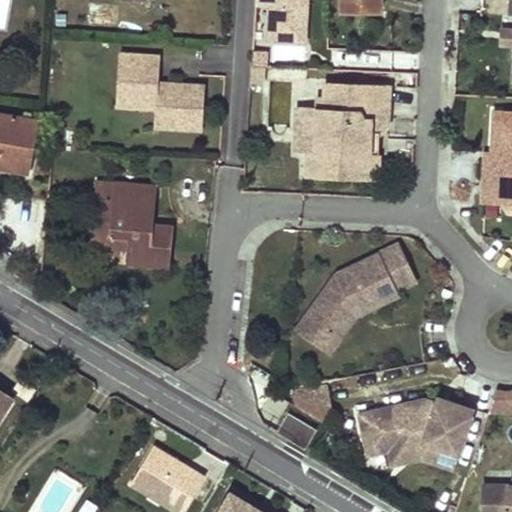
[(0,0),(0,27),(6,29),(9,0),(0,0)]
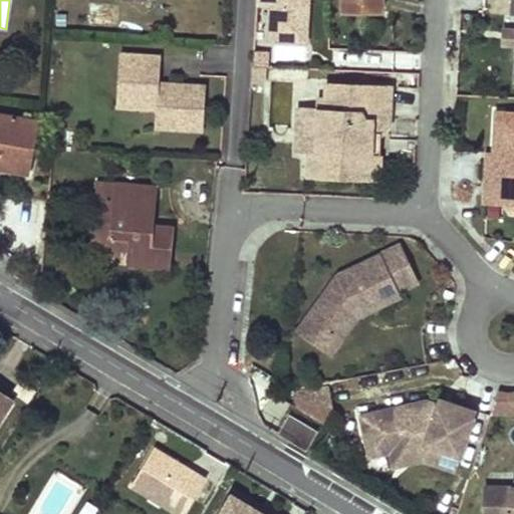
[(260,0),(258,42),(310,46),(312,0),(260,0)]
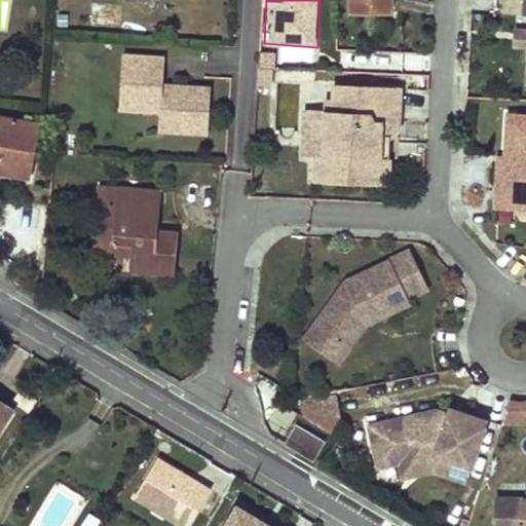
[(351,0),(352,11),(391,11),(391,0),(351,0)]
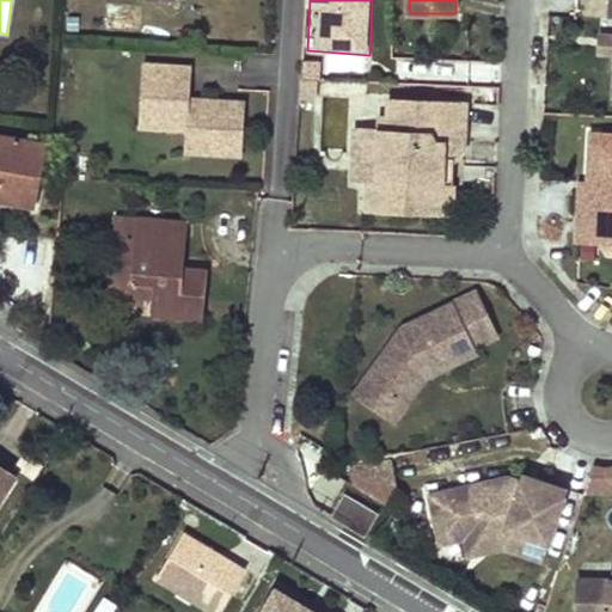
[(188,104),(188,99),(190,67),(141,65),(139,103),(153,104),(152,128),(184,130),(184,152),(240,155),(244,103),(201,101),(200,109),(193,109),(188,104)]
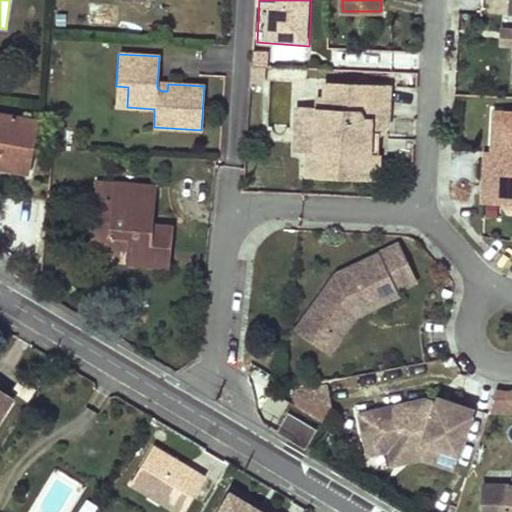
[(168,84),(157,83),(157,87),(161,91),(167,91),(168,84)]
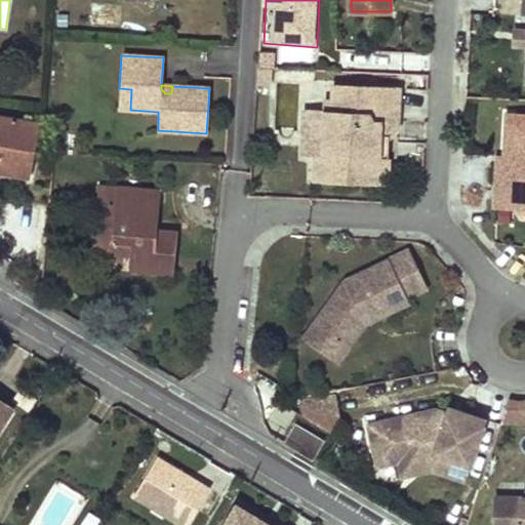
[(389,137),(397,129),(398,89),(333,86),(332,101),(324,101),(324,112),(323,120),(311,119),(309,155),(315,156),(314,180),(386,185),(388,158),(378,157),(379,136),(389,137)]
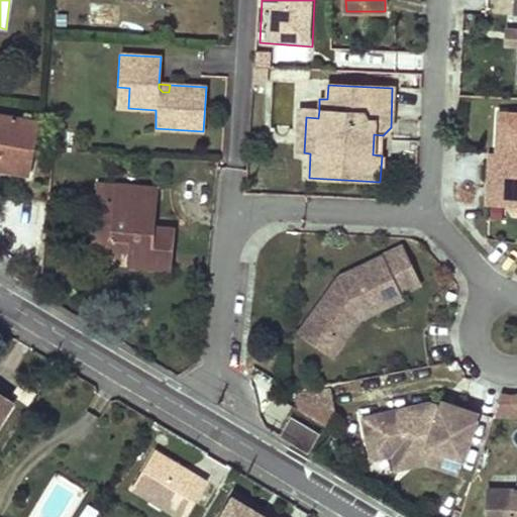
[(128,108),(129,88),(117,87),(116,108),(128,108)]
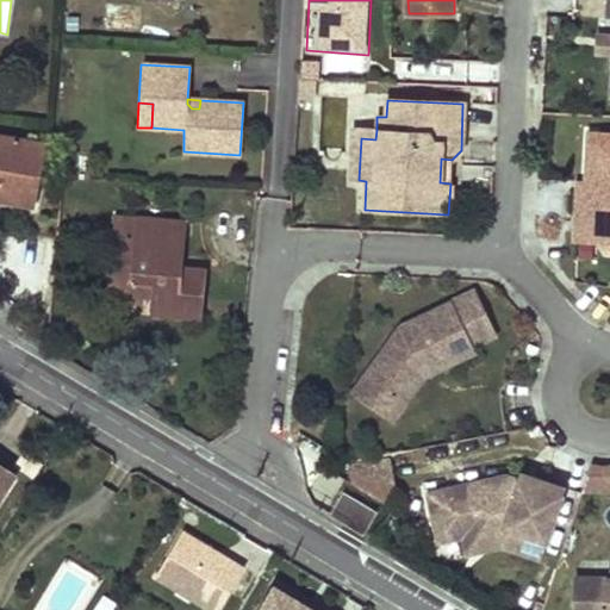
[(375,139),(377,130),(353,129),(349,180),(359,180),(361,138),(375,139)]
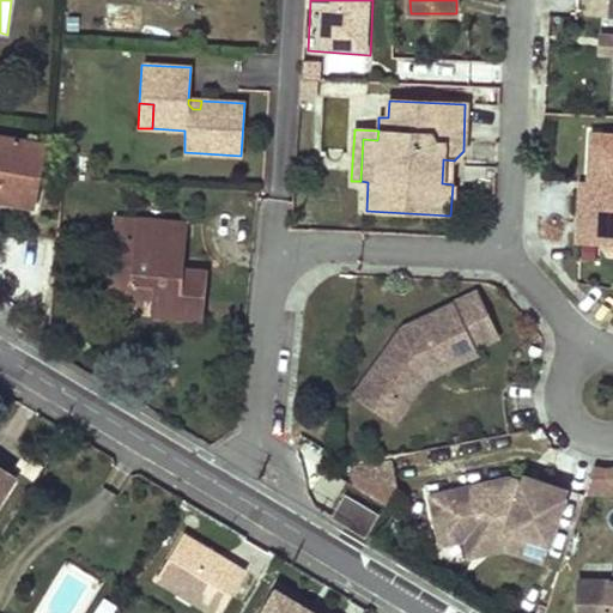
[(0,202),(34,208),(46,141),(0,133),(0,202)]
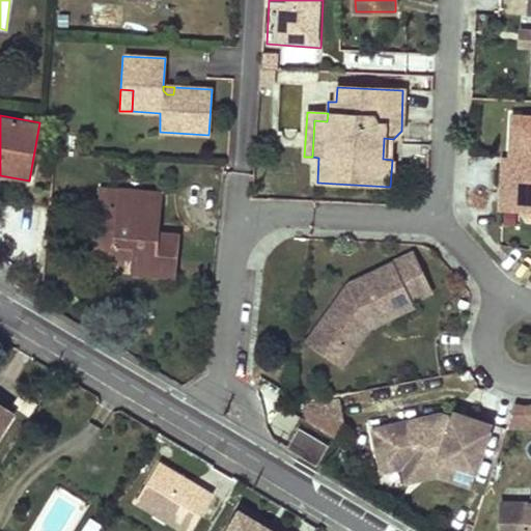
[(530,117),(512,116),(510,160),(509,185),(502,185),(501,210),(530,211),(530,117)]
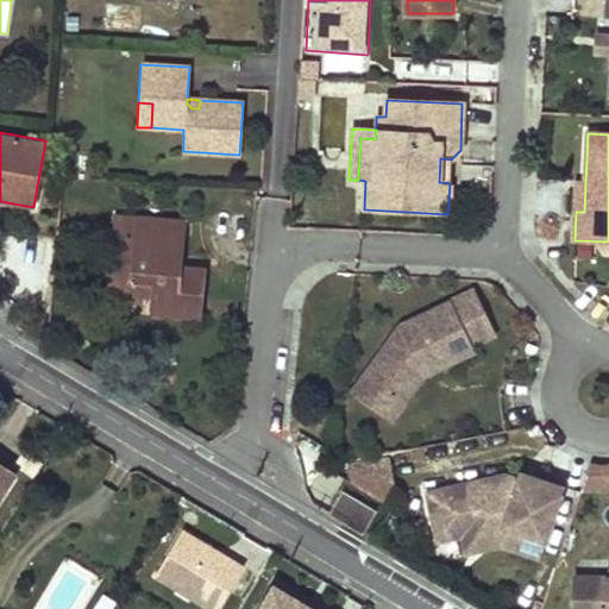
[(450,183),(451,159),(440,158),(439,182),(450,183)]
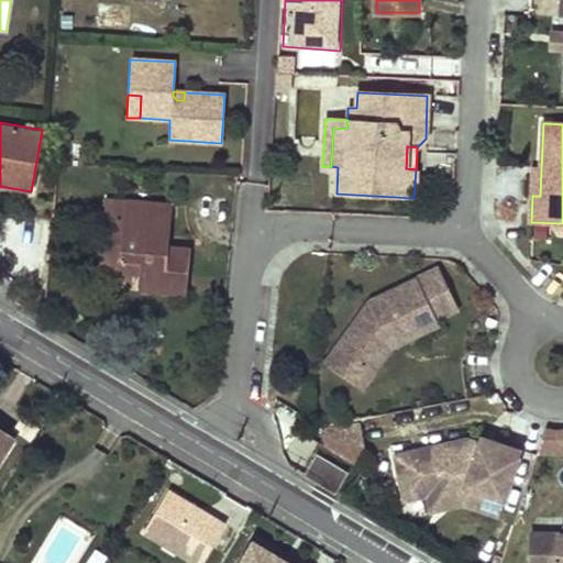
[(533,168),(532,196),(540,196),(541,169),(533,168)]
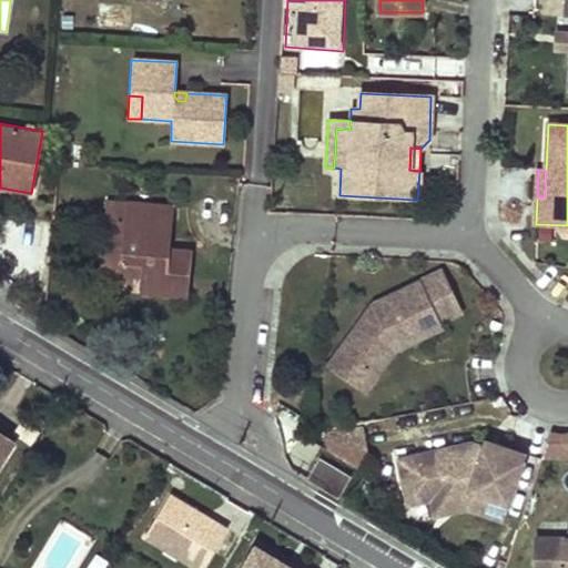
[(171,236),(174,206),(108,200),(102,259),(123,260),(122,274),(143,276),(142,292),(188,296),(192,251),(170,249),(161,247),(162,235),(171,236)]
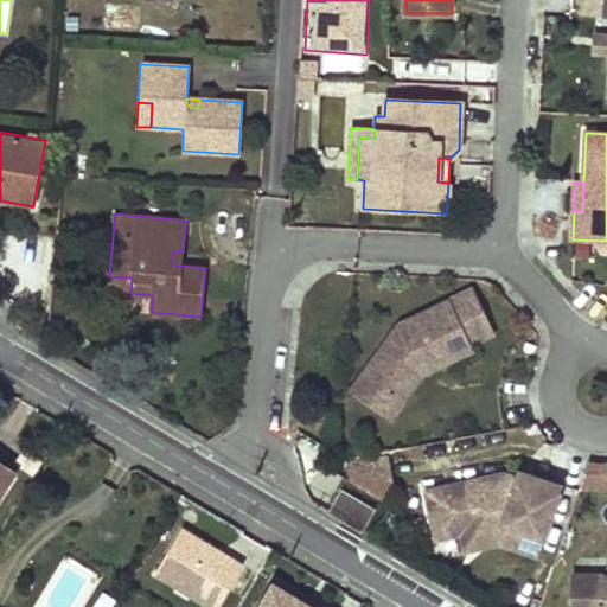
[(172,264),(181,266),(183,253),(173,251),(172,264)]
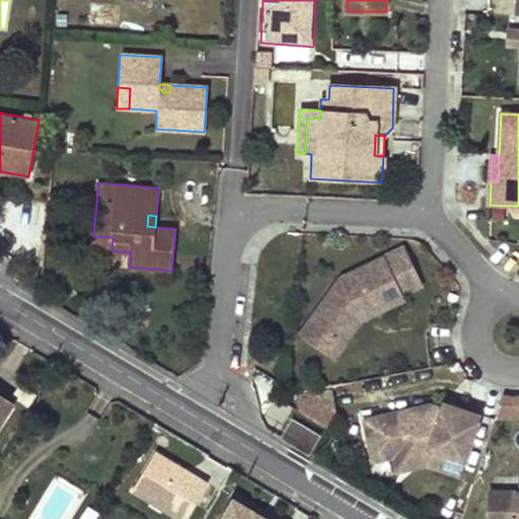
[(112,250),(113,237),(93,236),(93,249),(112,250)]
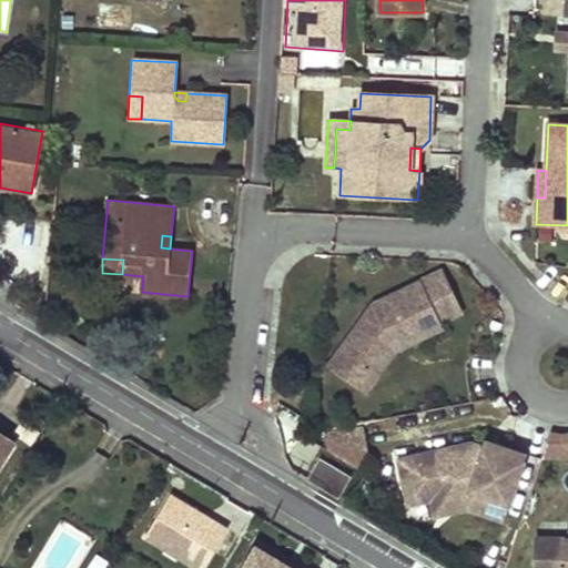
[(398,351),(440,332),(437,325),(459,316),(442,275),(372,306),(337,354),(367,375),(394,337),(397,346),(398,351)]
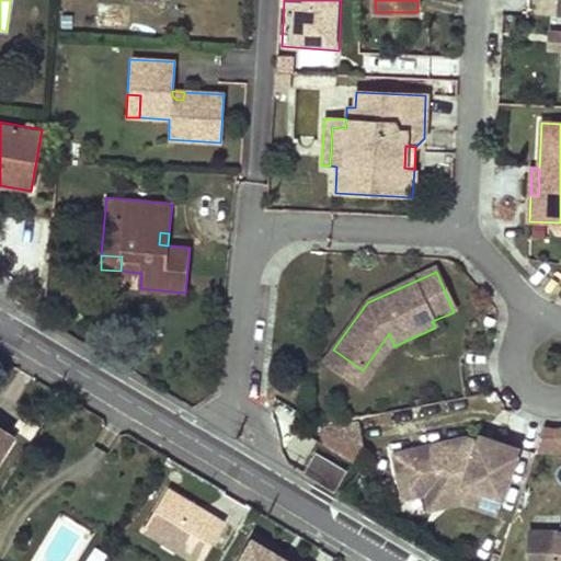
[(392,342),(389,333),(363,370),(333,350),(323,363),(359,388),(392,342)]
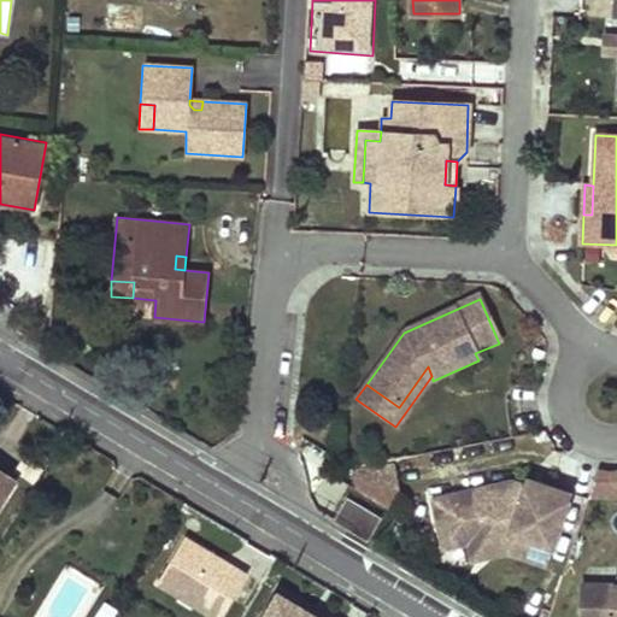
[(0,506),(17,480),(0,469),(0,506)]
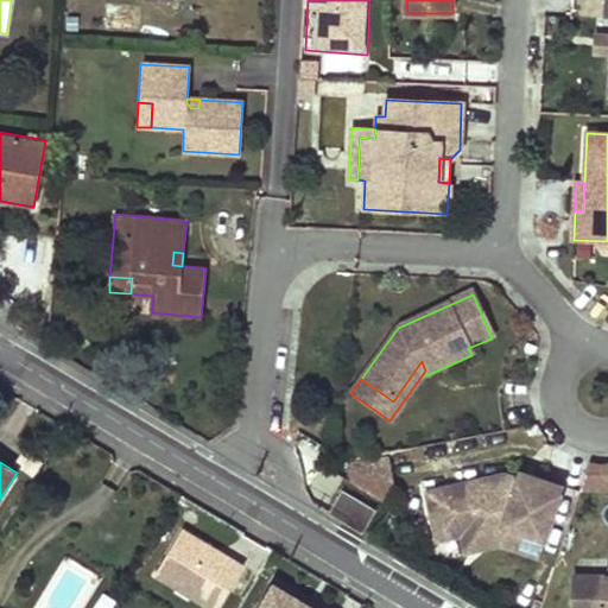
[(580,492),(593,495),(601,464),(589,463),(580,492)]
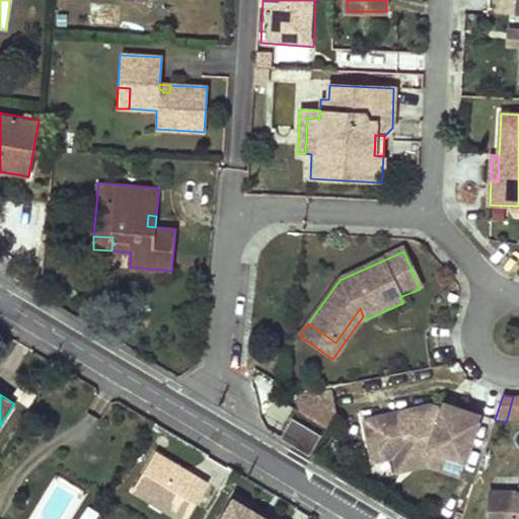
[(518,395),(518,396),(513,396),(506,423),(518,427),(518,395)]
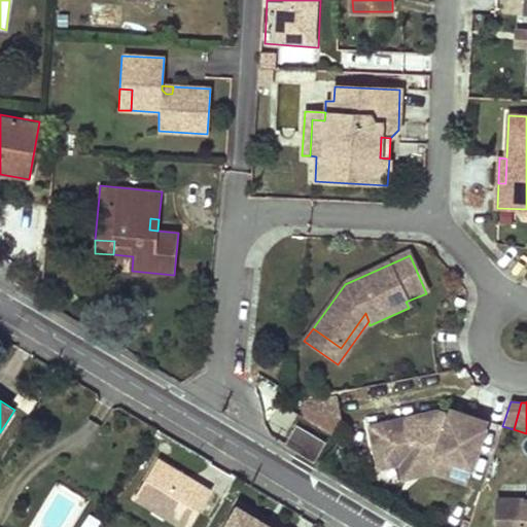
[(464,414),(451,409),(448,416),(462,421),(464,414)]
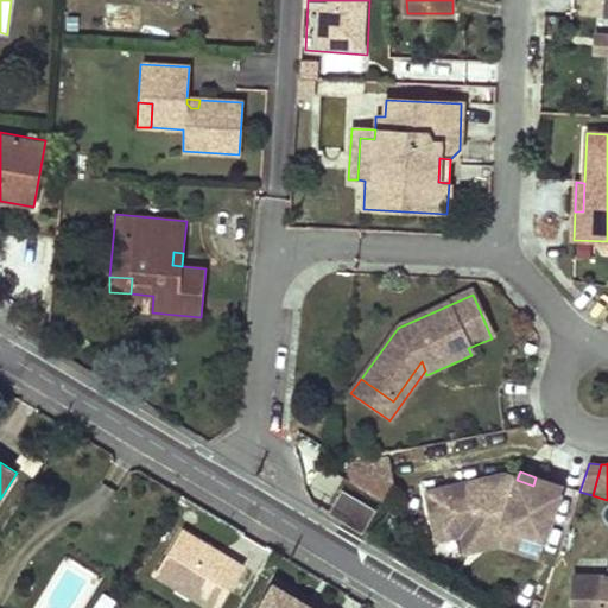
[(426,489),(436,538),(461,533),(500,526),(544,540),(563,486),(536,477),(533,486),(517,480),(504,475),(426,489)]
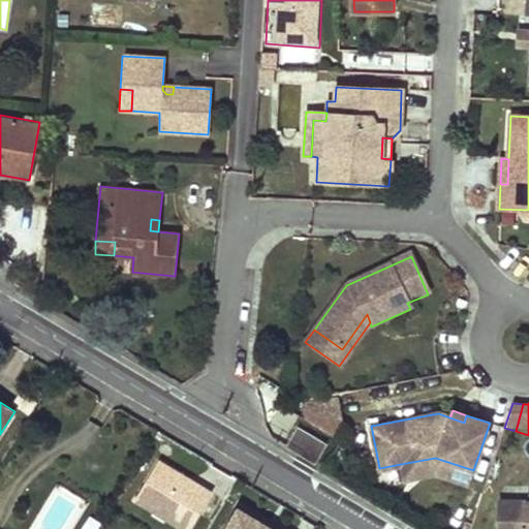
[(328,445),(299,428),(287,446),(316,464),(328,445)]
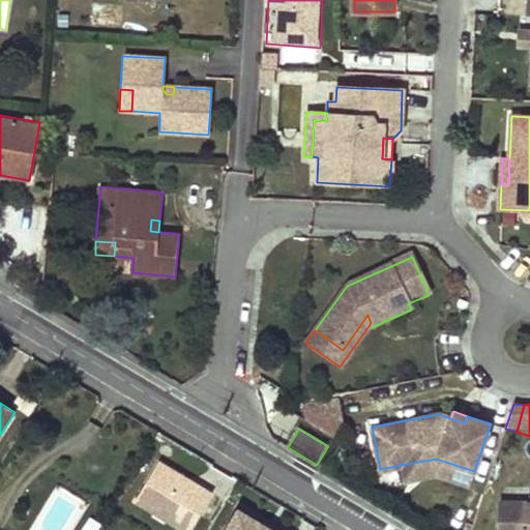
[(402,465),(404,480),(435,475),(470,487),(474,471),(436,459),(402,465)]
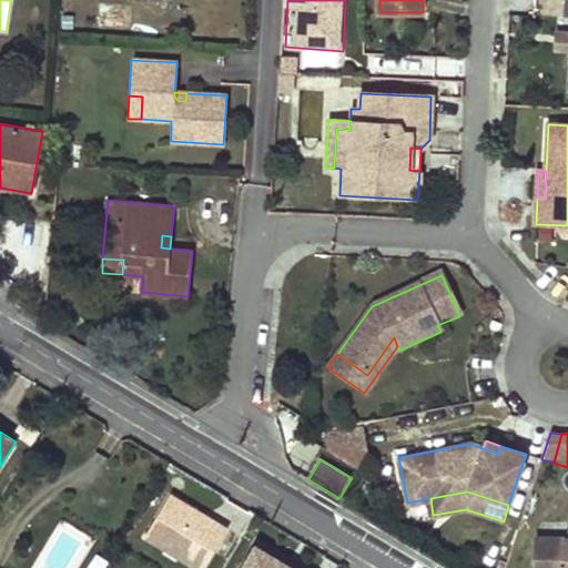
[(203,567),(227,529),(171,495),(145,536),(198,567),(203,567)]
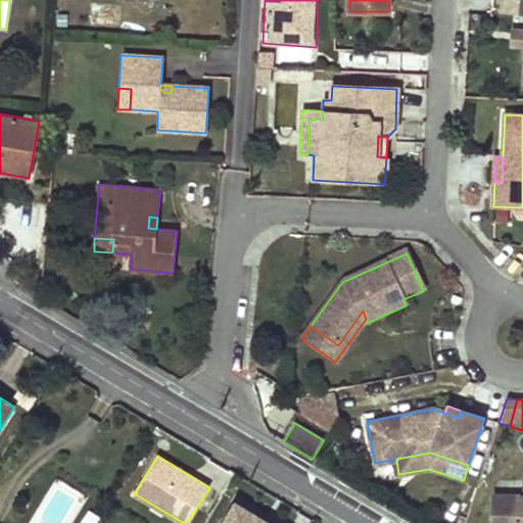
[(522,522),(522,495),(518,495),(491,495),(491,522),(522,522)]
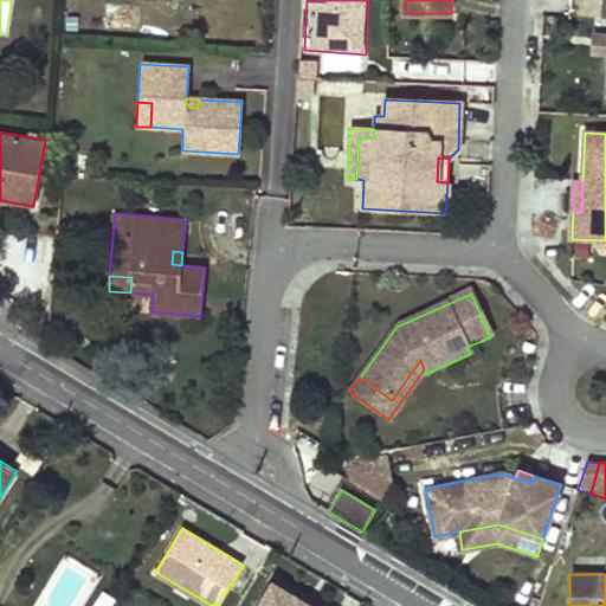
[(253,605),(313,605),(269,581),(253,605)]
